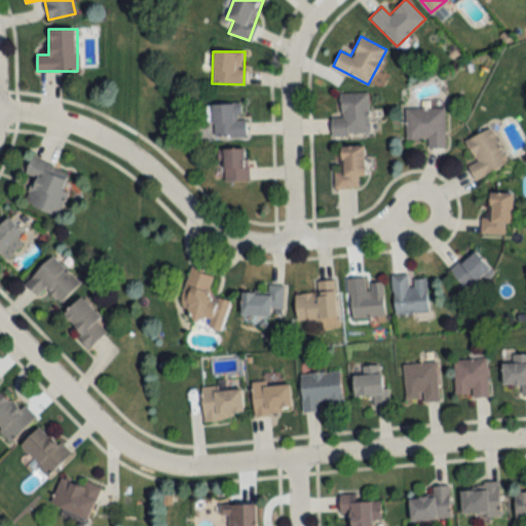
[(332,136),(368,136),(368,92),(340,94),(340,117),(331,118),(332,136)]
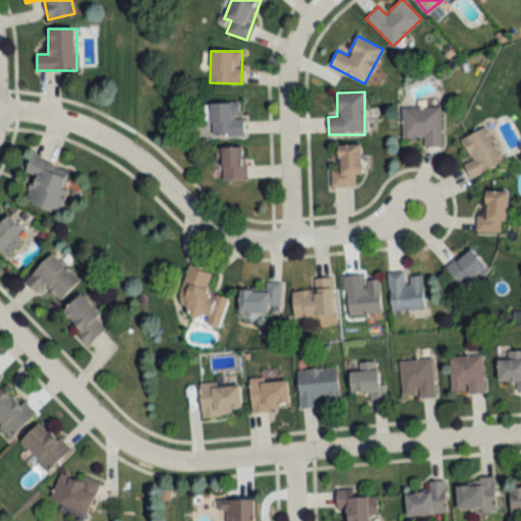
[(210,103),(210,135),(241,135),(241,103),(210,103)]
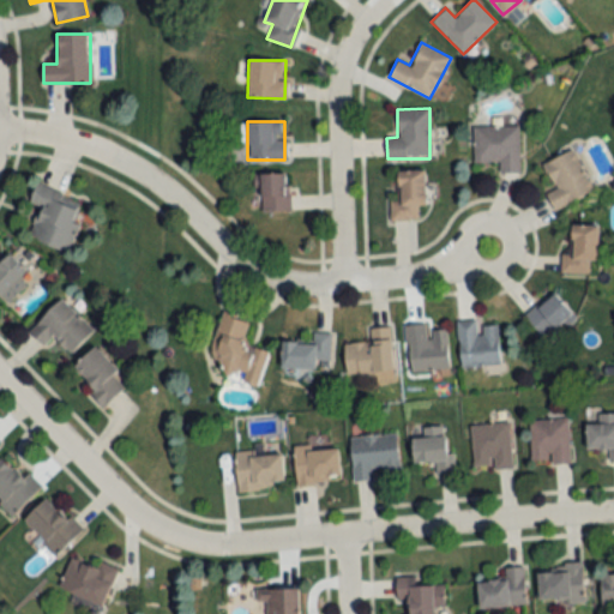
[(474,163),(498,163),(498,173),(519,173),(519,126),(474,126),(474,163)]
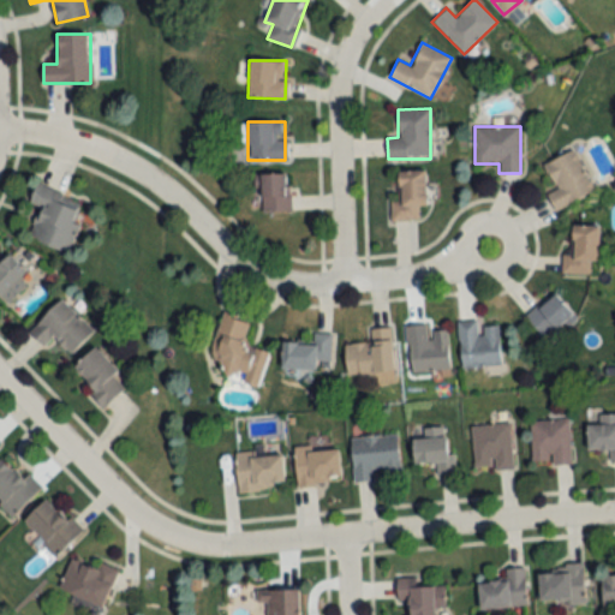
[(547,193),(554,210),(593,192),(574,149),(543,165),(555,190),(547,193)]
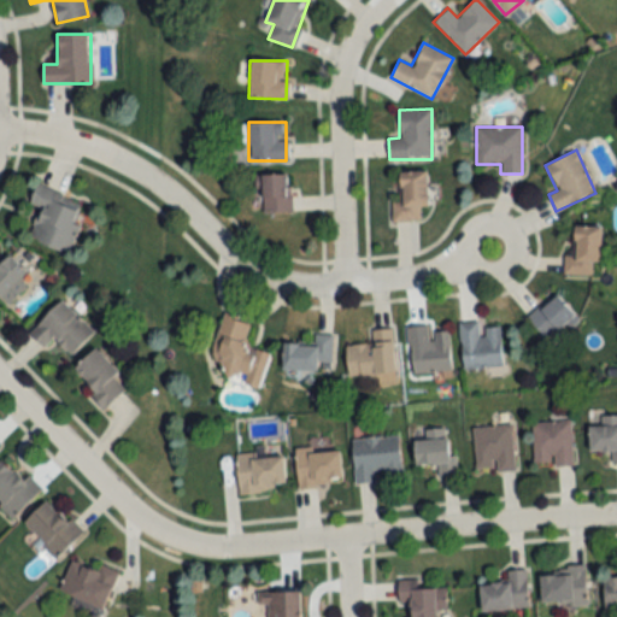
[(394,221),(421,221),(421,207),(427,207),(427,172),(394,172),(394,221)]
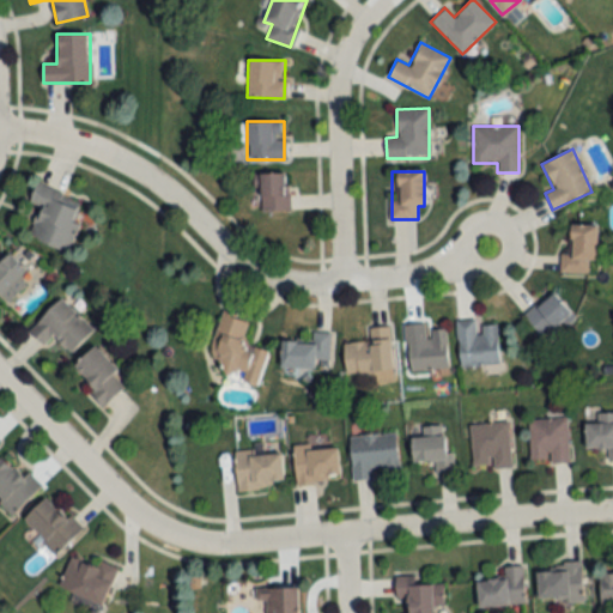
[(289,211),(289,173),(256,173),(256,211),(289,211)]
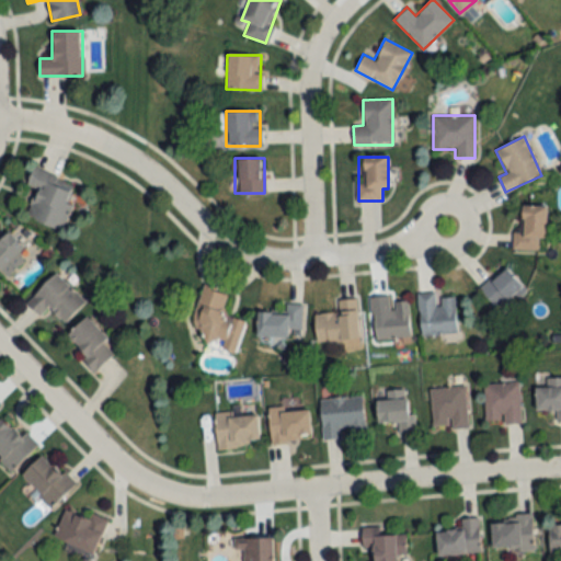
[(25,216),(59,230),(77,187),(33,169),(26,185),(36,190),(25,216)]
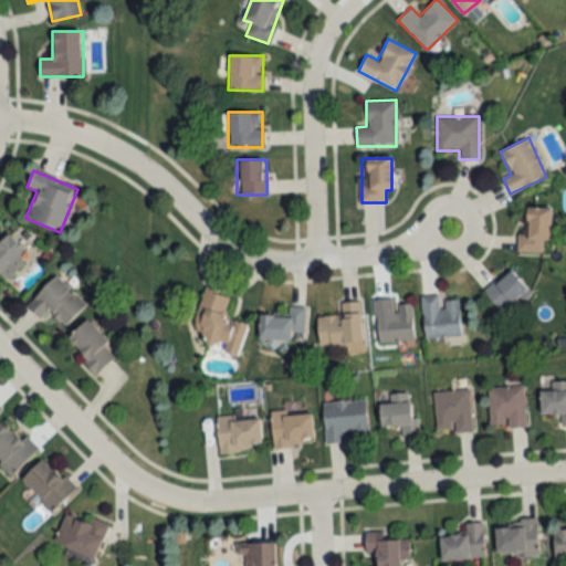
[(516,234),(516,252),(543,252),(543,242),(551,242),(551,208),(525,208),(524,234),(516,234)]
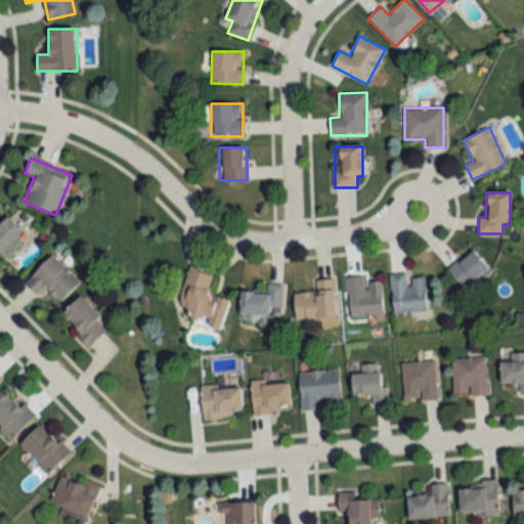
[(24,244),(17,237),(23,231),(7,217),(0,223),(0,257),(4,262),(24,244)]
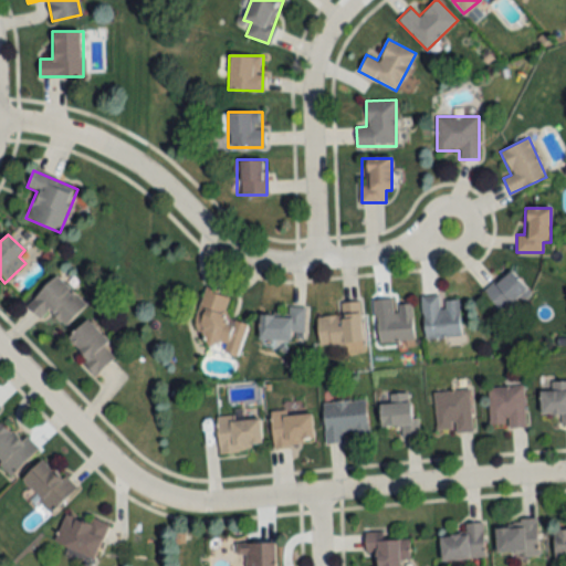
[(484,286),(496,311),(526,295),(514,271),(484,286)]
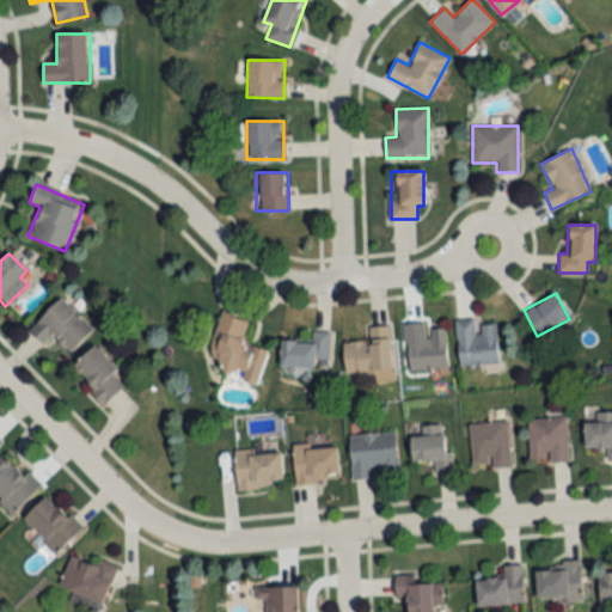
[(54,337),(69,353),(93,330),(61,298),(29,330),(44,347),(54,337)]
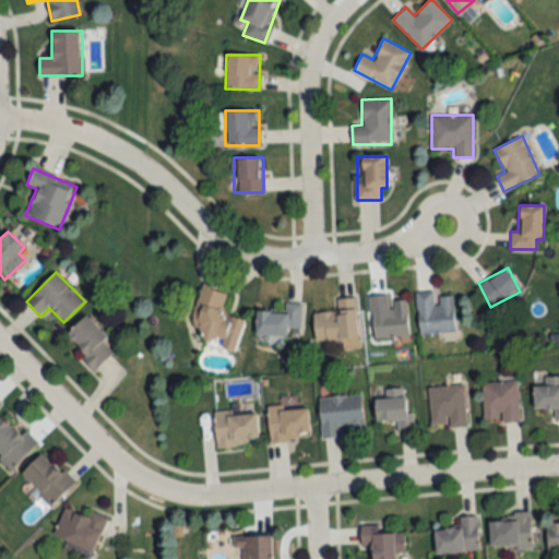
[(227,292),(201,285),(191,324),(205,329),(202,343),(236,352),(244,320),(222,314),(227,292)]
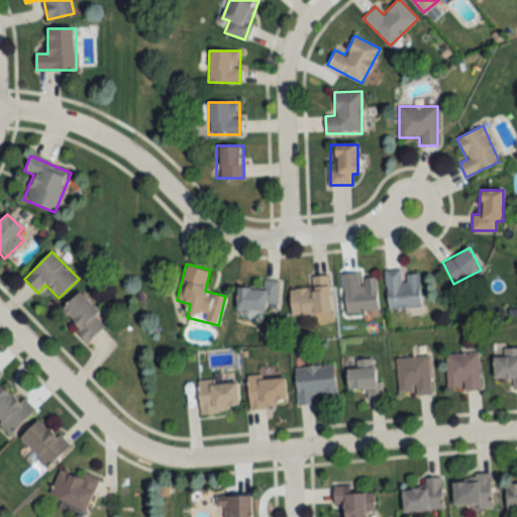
[(388,309),(421,307),(419,275),(401,276),(401,269),(385,270),(388,309)]
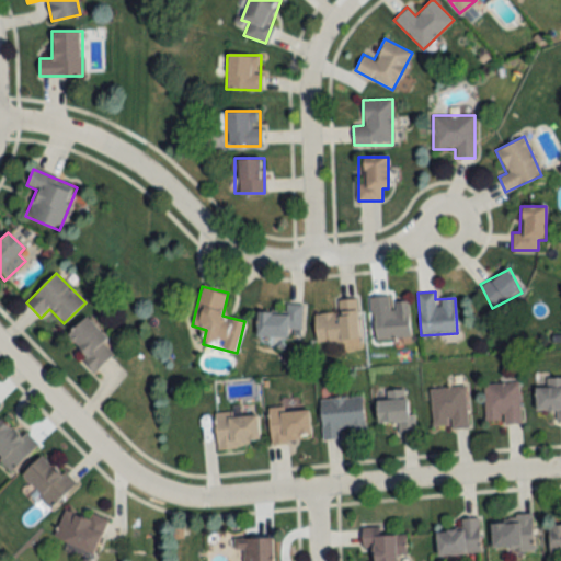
[(374,341),(409,339),(408,299),(389,300),(389,297),(371,298),(374,341)]
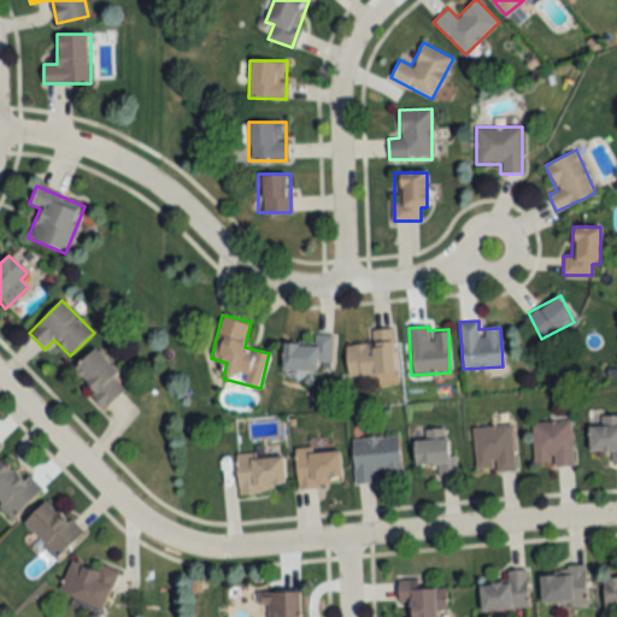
[(347,378),(395,376),(393,329),(371,330),(371,345),(346,346),(347,378)]
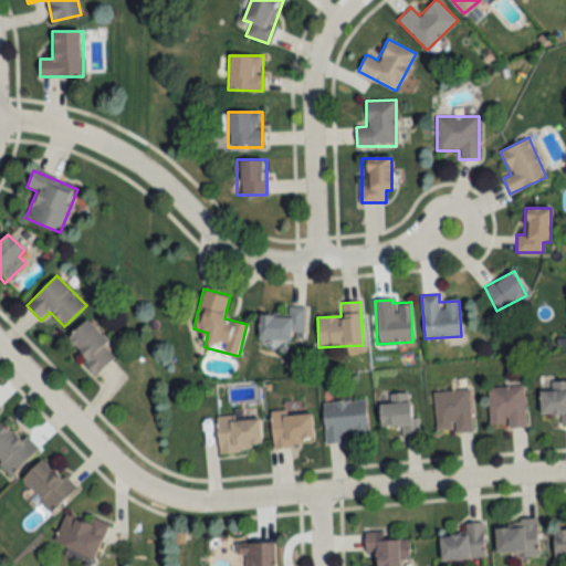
[(304,333),(305,307),(286,306),(286,317),(261,316),(260,341),(291,342),(292,333),(304,333)]
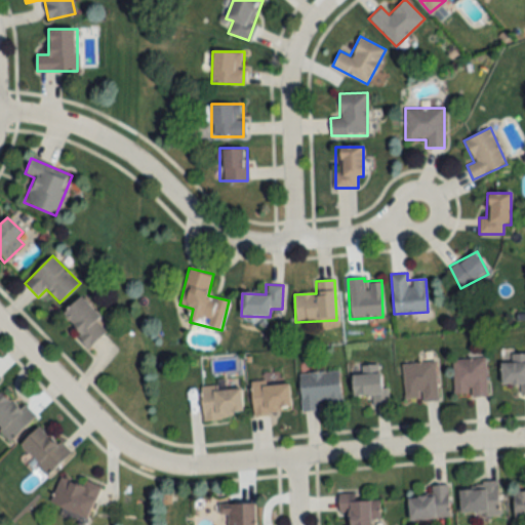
[(88,348),(109,329),(80,297),(59,316),(88,348)]
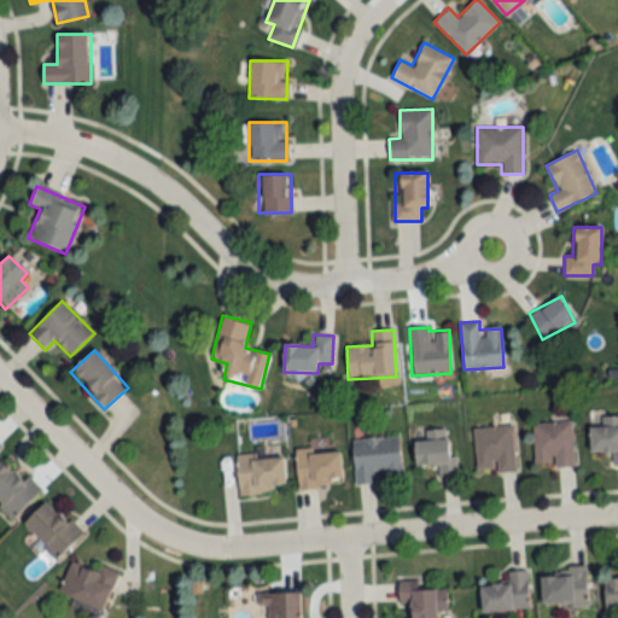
[(617,415),(600,415),(600,426),(590,426),(590,453),(612,453),(612,464),(617,464),(617,415)]
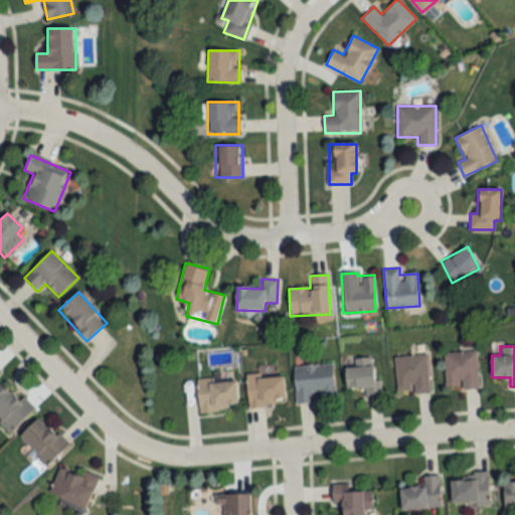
[(445,388),(477,388),(477,352),(445,352),(445,388)]
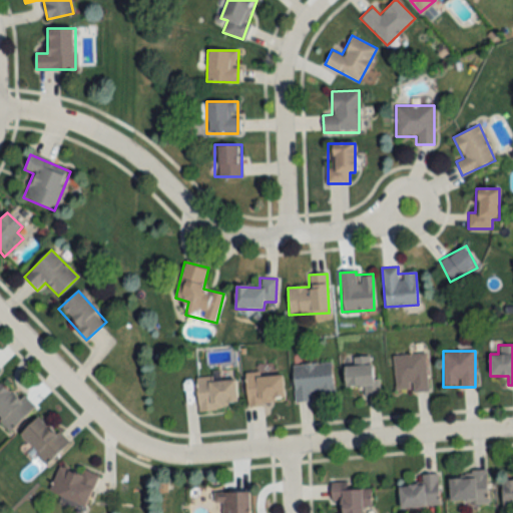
[(393,355),(395,393),(427,391),(425,354),(393,355)]
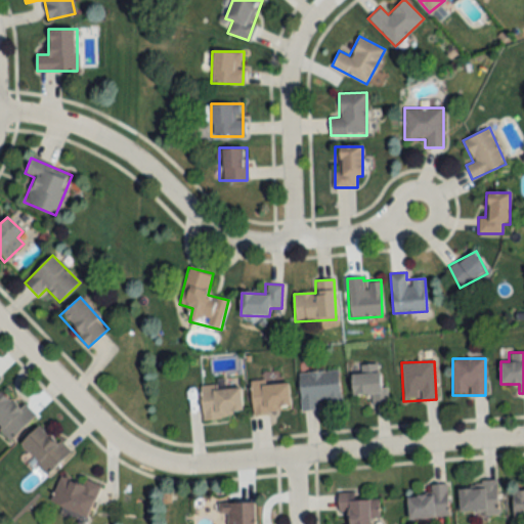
[(353,374),(354,395),(370,394),(370,404),(387,404),(387,385),(381,386),(380,364),(359,364),(359,374),(353,374)]
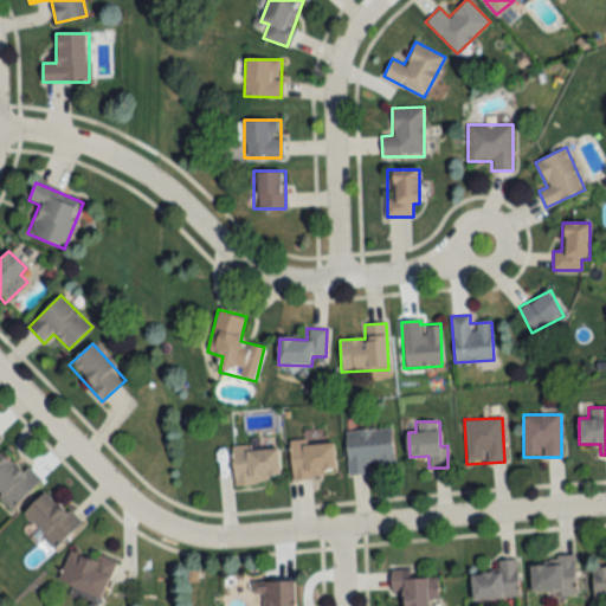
[(368,474),(367,465),(394,463),(391,427),(346,431),(348,475),(368,474)]
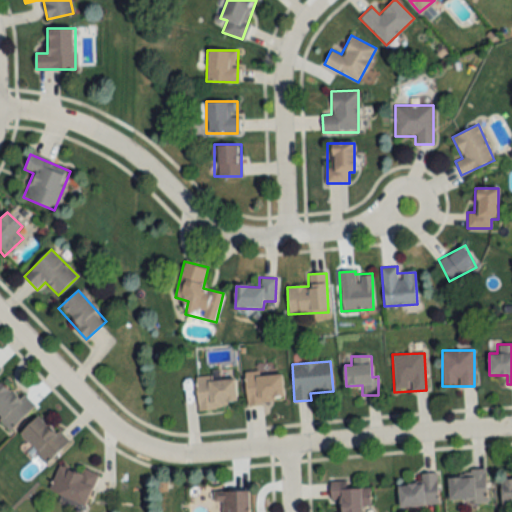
[(247,405),(283,402),(282,373),(245,375),(247,405)]
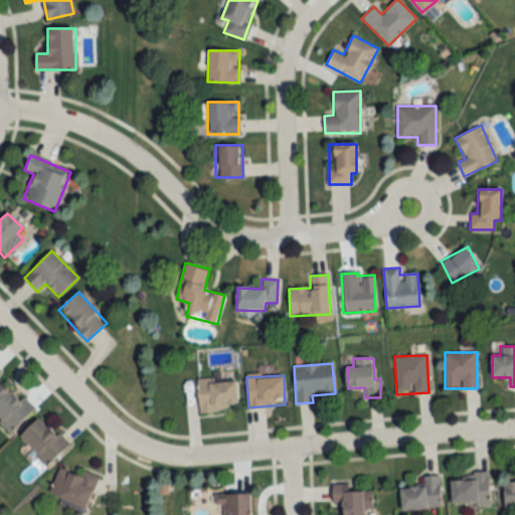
[(198,380),(198,411),(237,409),(236,379),(198,380)]
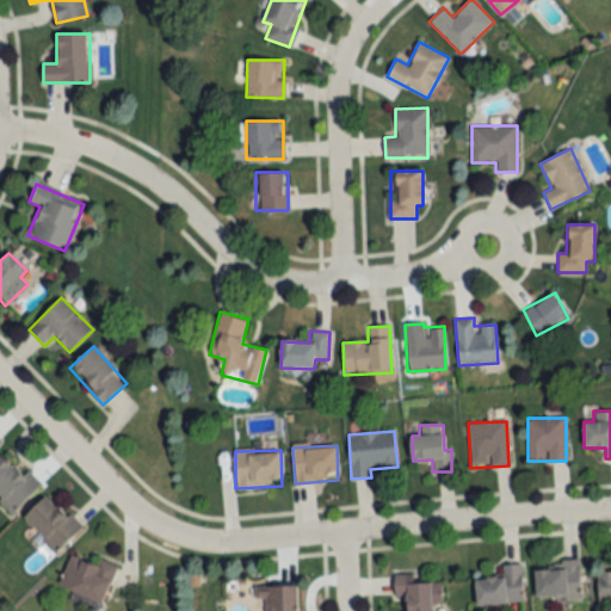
[(28,471),(23,476),(1,455),(0,456),(0,497),(14,512),(41,483),(28,471)]
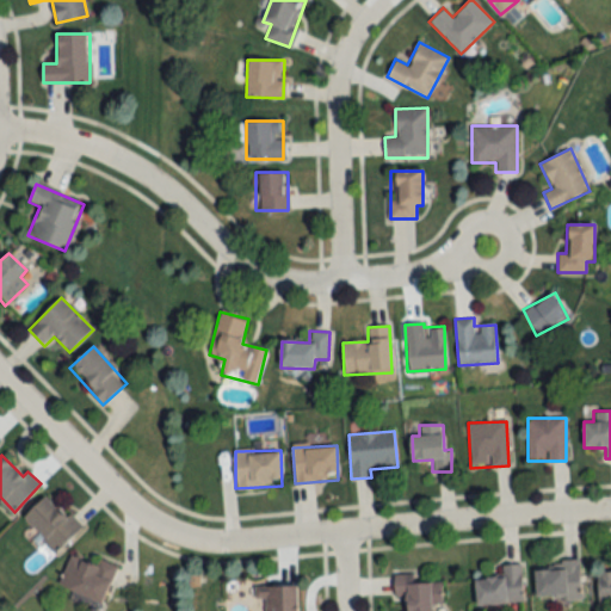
[(47,495),(23,519),(56,553),(80,529),(47,495)]
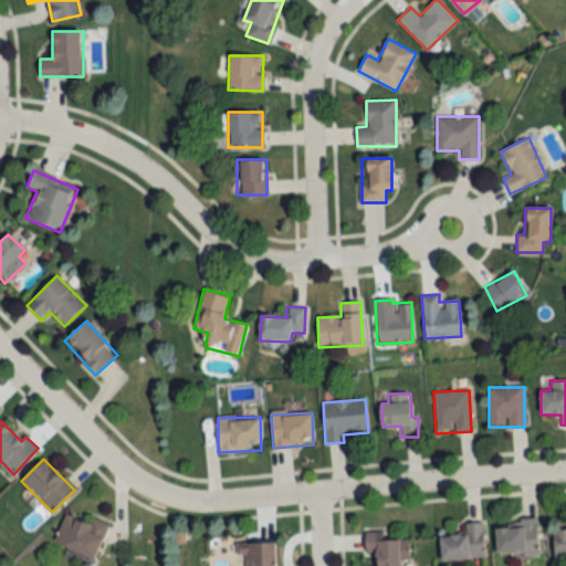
[(106,524),(64,512),(54,547),(96,559),(106,524)]
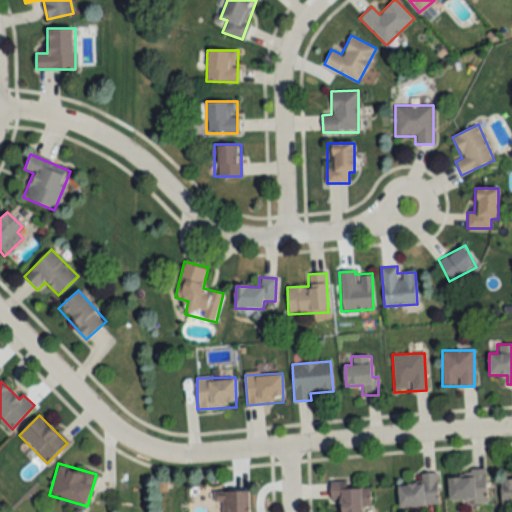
[(486,472),(448,472),(448,502),(486,502),(486,472)]
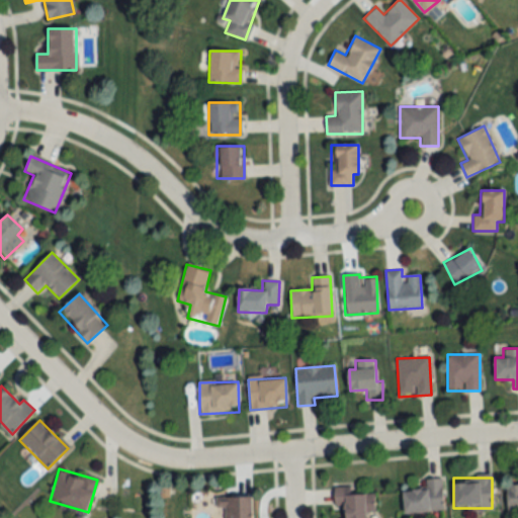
[(404,514),(443,511),(442,479),(425,479),(425,490),(403,491),(404,514)]
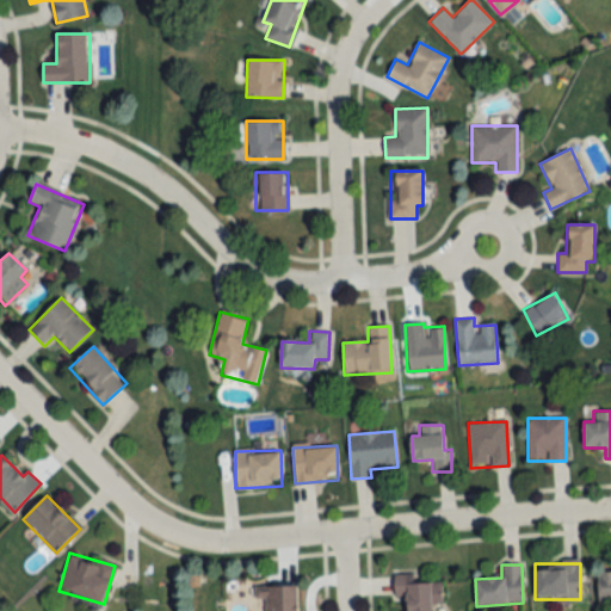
[(610,572),(597,573),(598,605),(610,604),(610,572)]
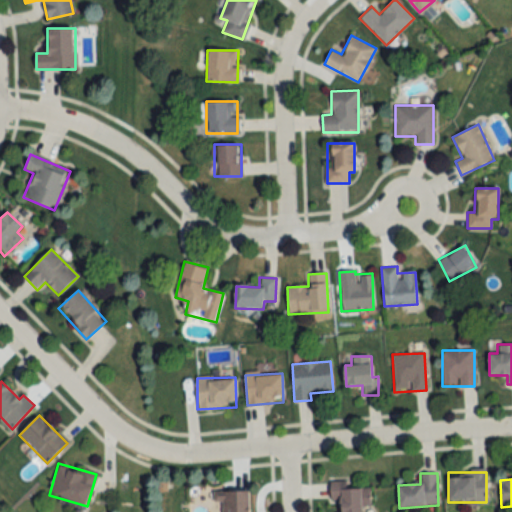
[(340,511),(370,511),(370,487),(351,488),(350,481),(330,481),(331,501),(340,501),(340,511)]
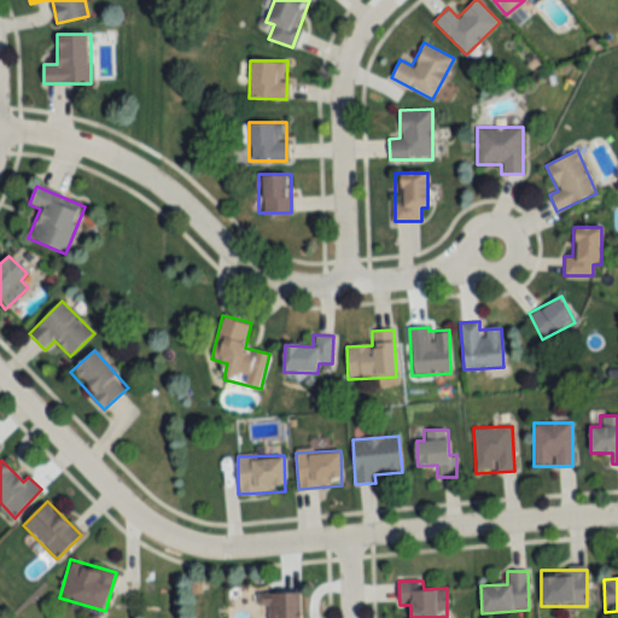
[(301,617),(302,594),(257,594),(257,606),(268,606),(267,617),(301,617)]
